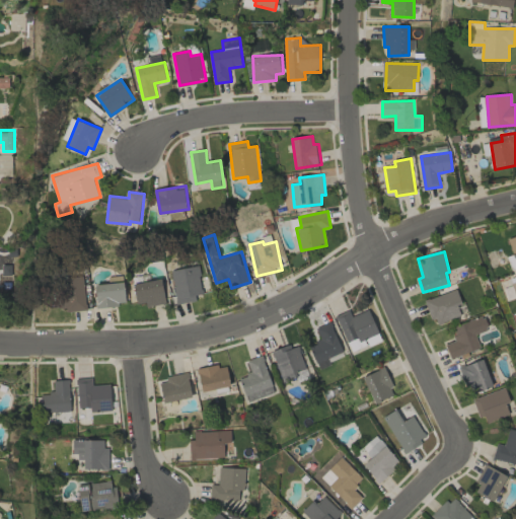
[(177,303),(198,301),(197,295),(204,294),(201,266),(173,269),(177,303)]
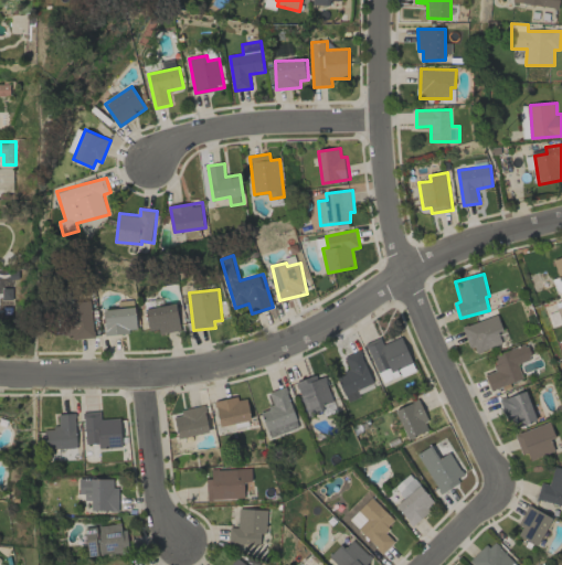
[(93,300),(63,304),(67,339),(96,336),(93,300)]
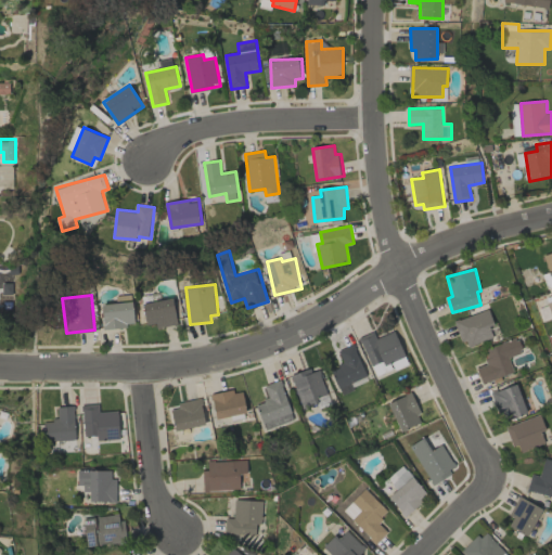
[(144,304),(149,328),(180,323),(175,298),(144,304)]
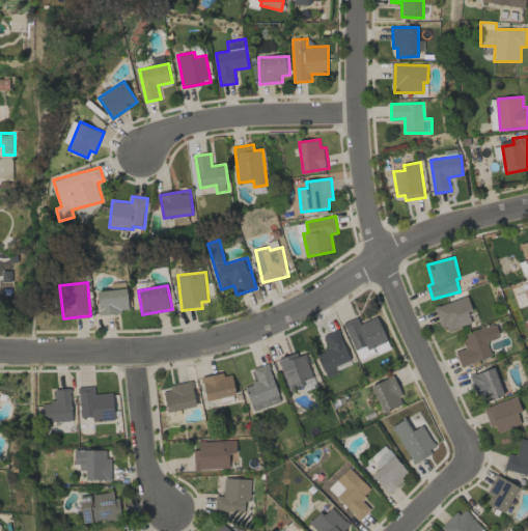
[(131,312),(130,288),(99,290),(100,313),(131,312)]
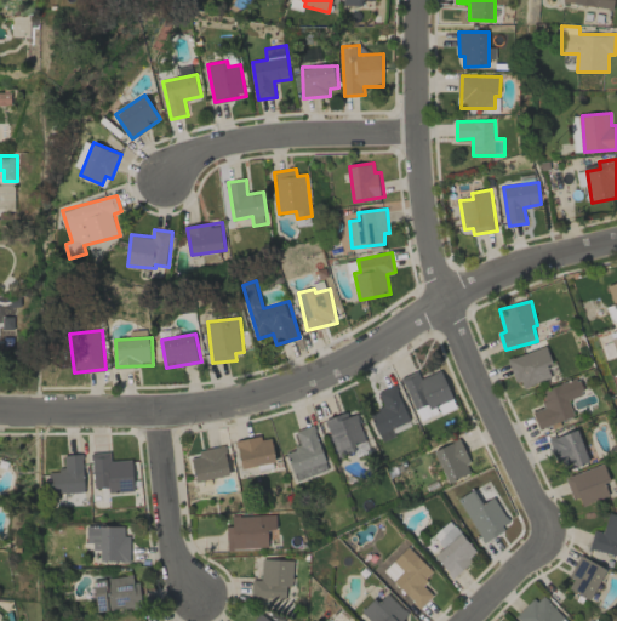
[(548,365),(554,363),(548,346),(510,358),(520,389),(553,380),(548,365)]
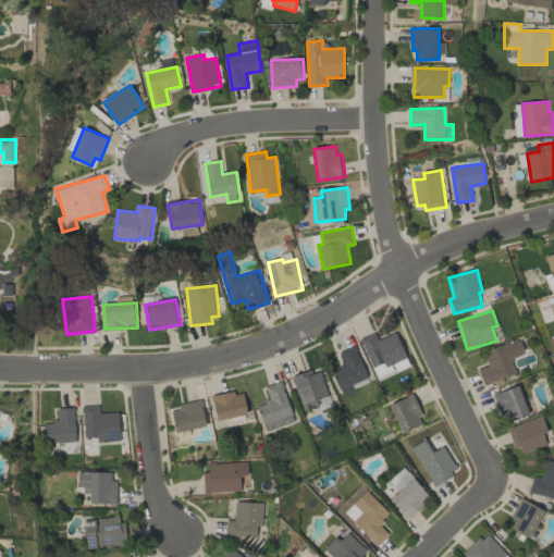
[(397,332),(379,339),(377,333),(362,338),(378,379),(410,366),(397,332)]
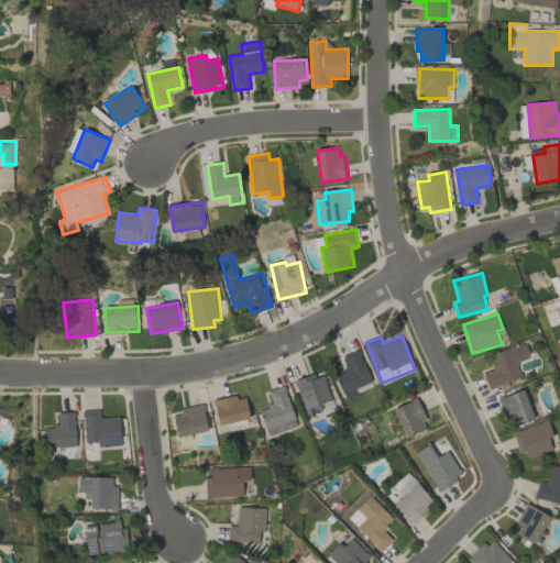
[(524,377),(518,362),(533,357),(527,343),(492,355),(496,370),(485,374),(491,388),(524,377)]
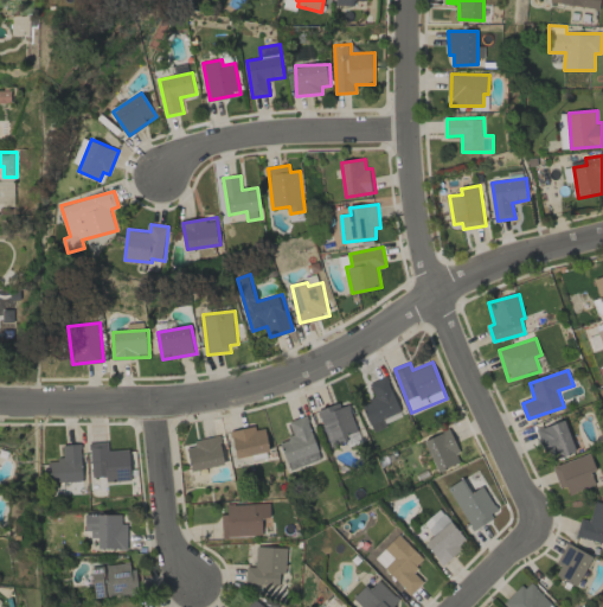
[(389,427),(385,419),(403,411),(387,377),(371,384),(377,398),(364,404),(376,433),(389,427)]
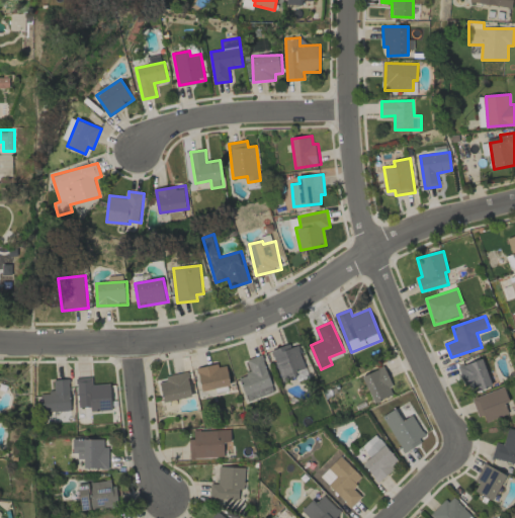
[(301,344),(274,349),(281,380),(298,377),(297,370),(306,368),(301,344)]
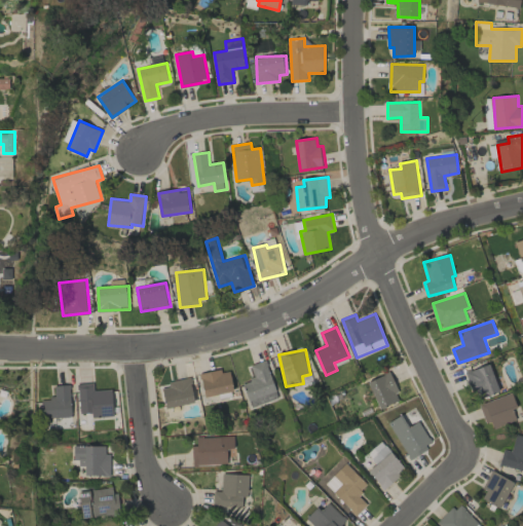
[(279,399),(267,360),(252,365),(256,378),(244,382),(252,407),(279,399)]
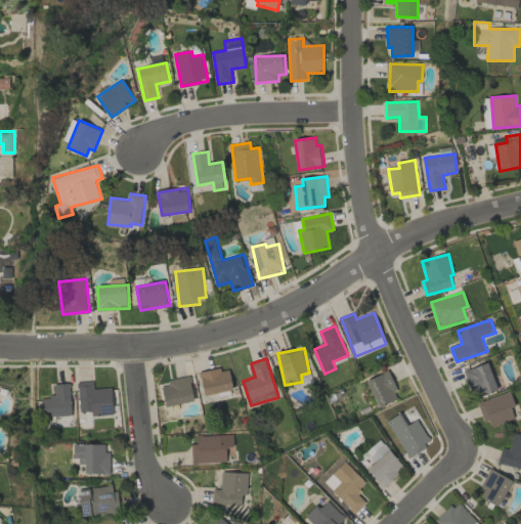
[(477,390),(480,397),(498,390),(488,362),(465,370),(472,392),(477,390)]
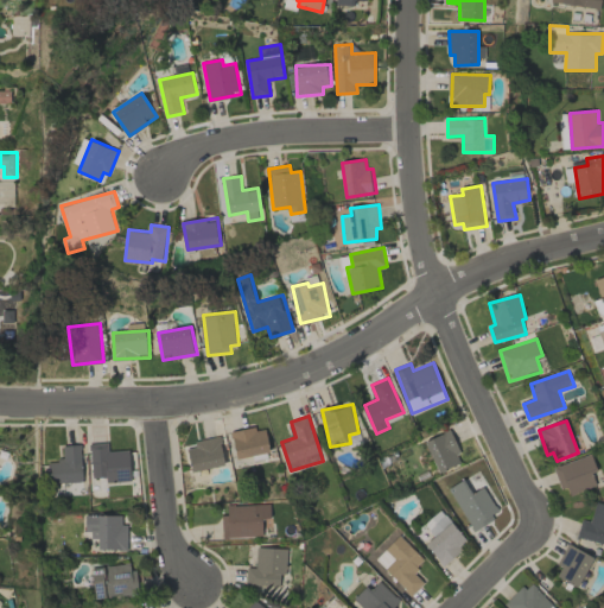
[(266,425),(233,434),(239,460),(273,451),(266,425)]
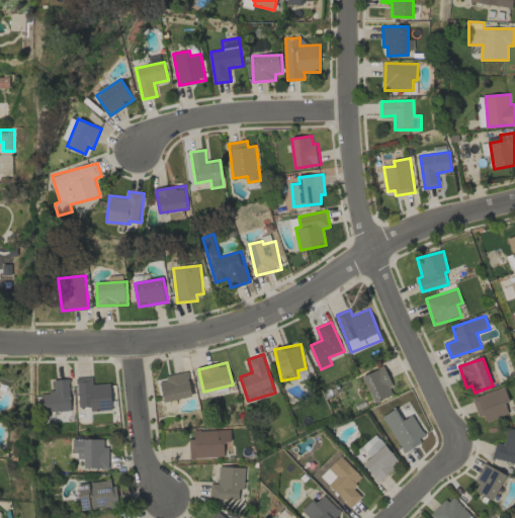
[(364,375),(373,403),(396,395),(385,367),(364,375)]
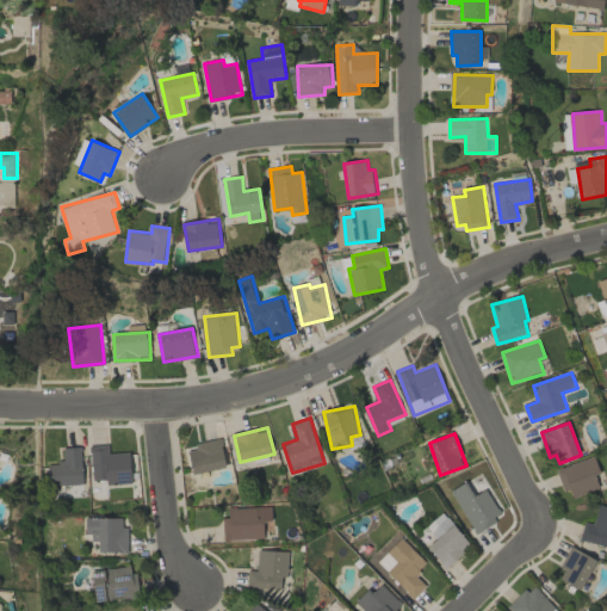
[(229,467),(222,438),(189,448),(196,475),(229,467)]
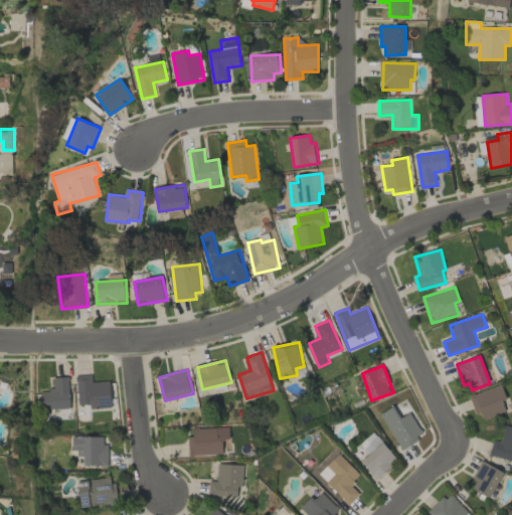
[(79,404),(91,404),(91,408),(113,407),(112,381),(93,382),(93,375),(78,375),(79,404)]
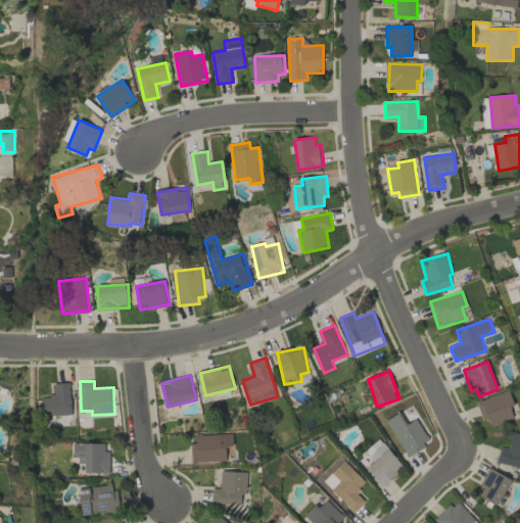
[(72,382),(55,383),(56,396),(44,396),(44,416),(73,414),(72,382)]
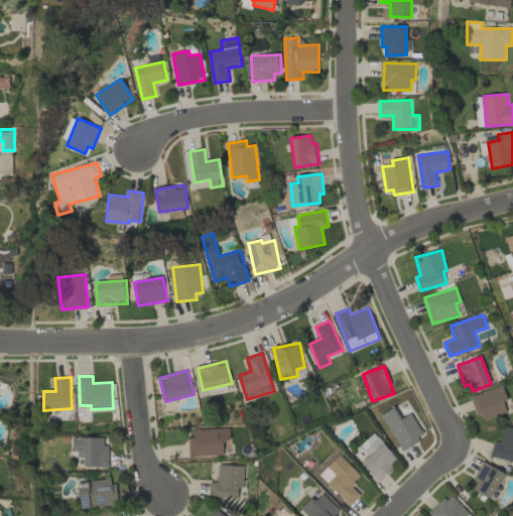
[(485,420),(508,413),(504,400),(508,399),(504,386),(472,396),(478,415),(483,413),(485,420)]
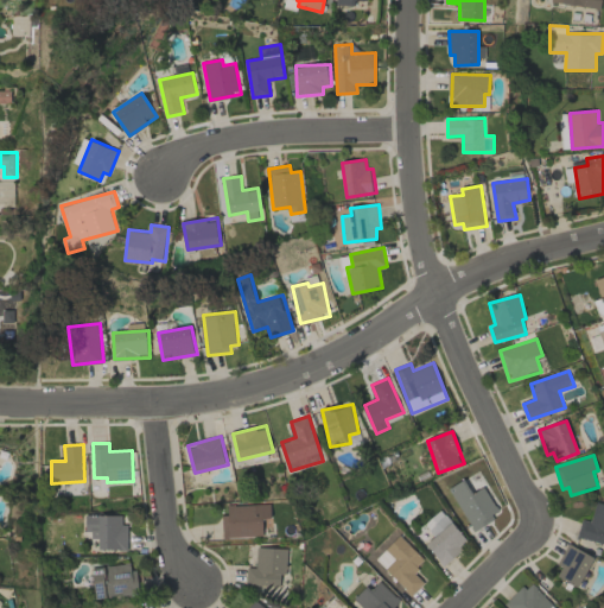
[(452,487),(471,530),(501,517),(487,487),(472,494),(466,480),(452,487)]
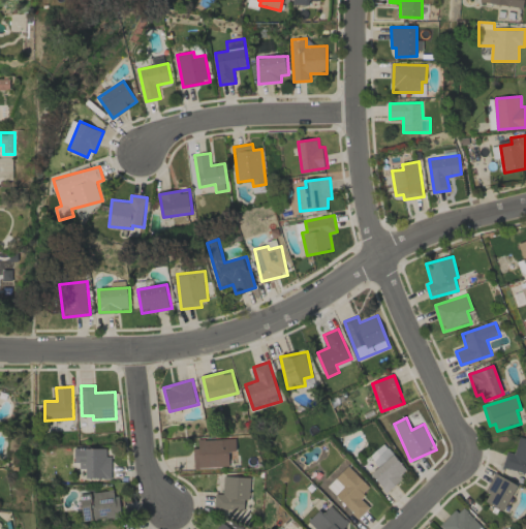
[(503,469),(525,474),(525,438),(520,437),(516,454),(508,452),(503,469)]
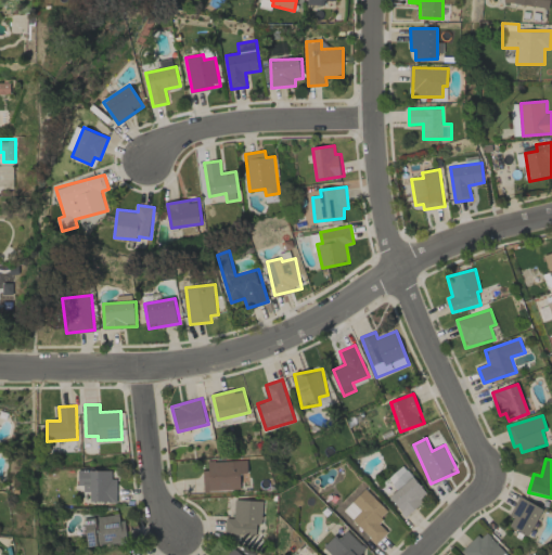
[(205,491),(244,489),(243,474),(249,473),(248,460),(209,461),(209,469),(204,469),(205,491)]
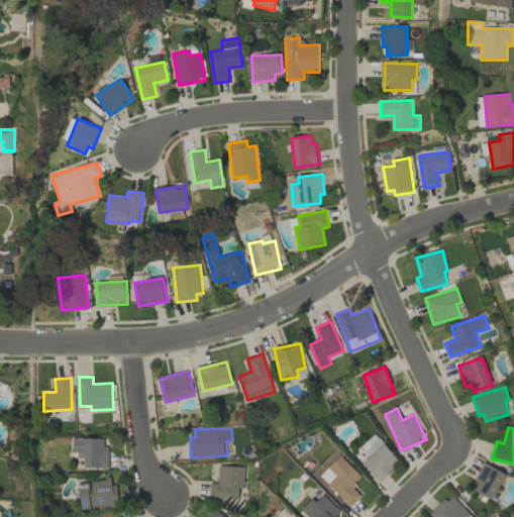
[(363,462),(378,481),(401,462),(377,433),(362,445),(371,456),(363,462)]
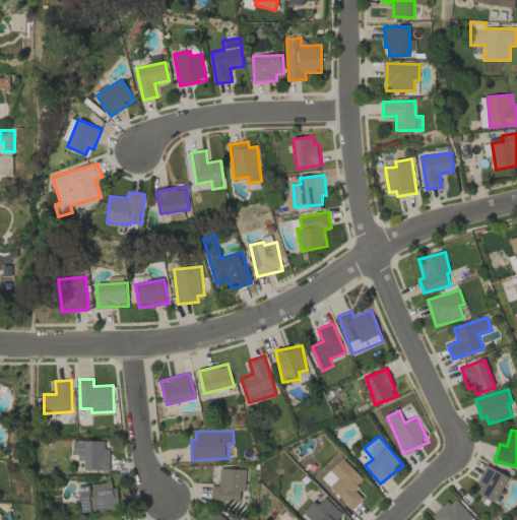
[(106,440),(73,441),(73,457),(85,457),(85,469),(111,469),(111,448),(106,448),(106,440)]
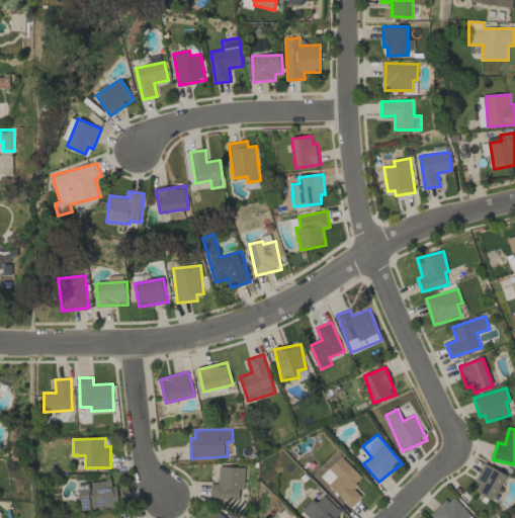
[(321,477),(351,507),(362,497),(353,488),(364,478),(343,455),(321,477)]
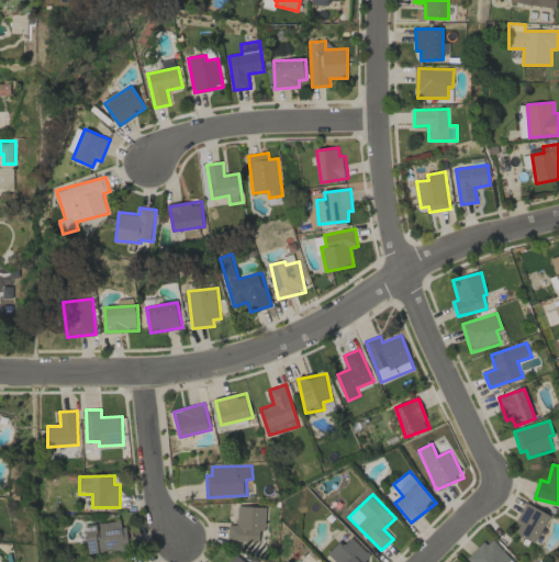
[(551,515),(526,503),(517,523),(521,524),(516,534),(538,543),(551,515)]
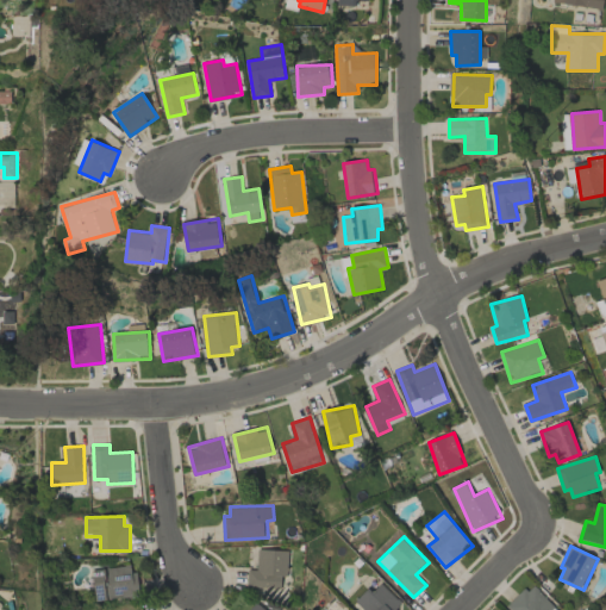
[(282,589),(282,577),(288,577),(289,551),(260,549),(260,570),(250,570),(249,587),(282,589)]
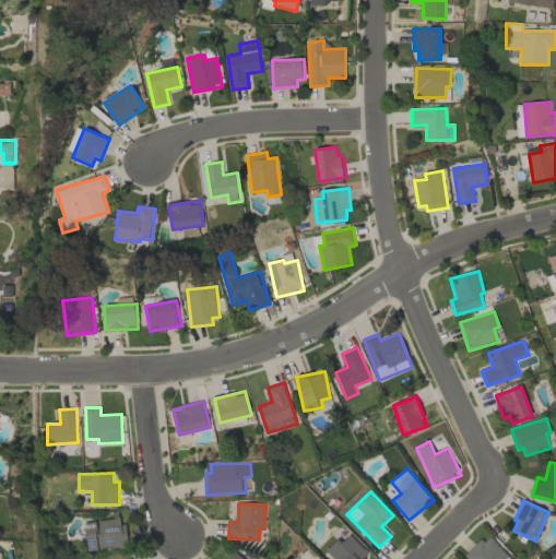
[(125,518),(85,522),(90,551),(128,546),(125,518)]
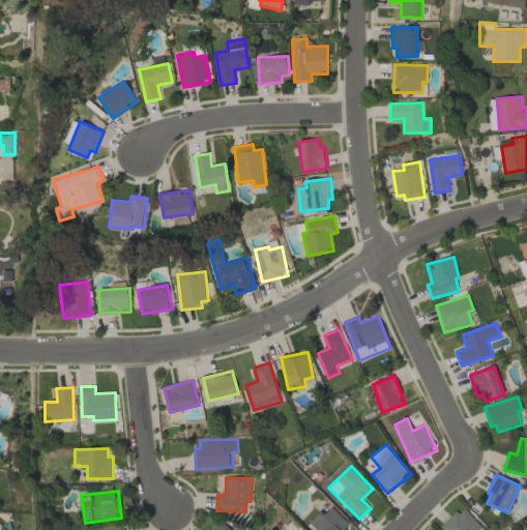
[(310,522),(317,529),(344,529),(350,525),(333,506),(324,514),(321,511),(310,522)]
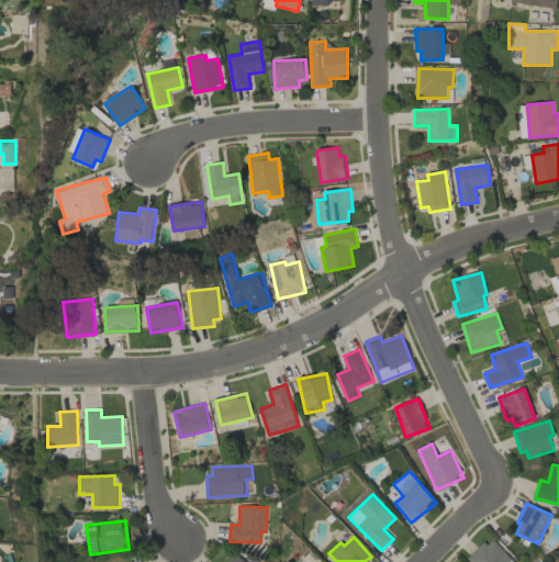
[(470,559),(472,561),(516,561),(490,538),(470,559)]
